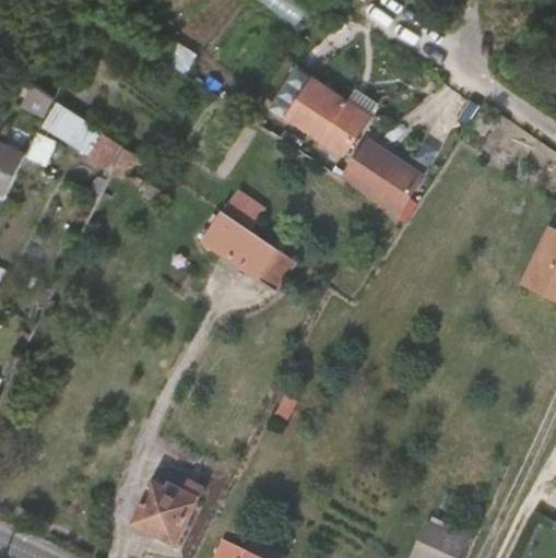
[(255,0),(294,26),(311,1),(310,0),(255,0)]
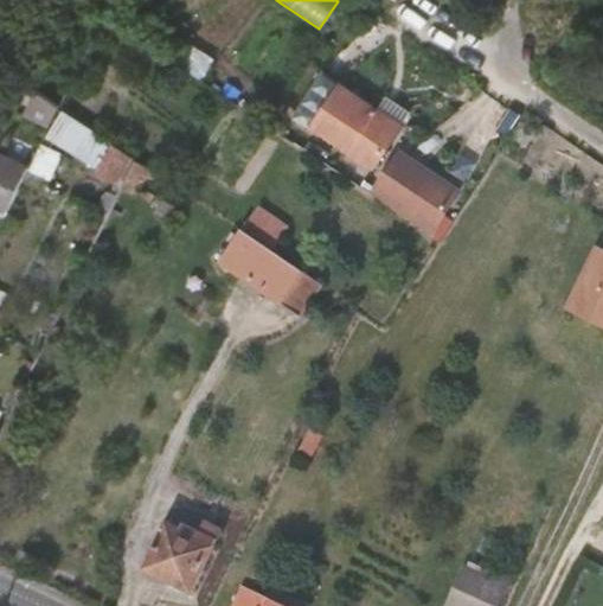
[(389,121),(324,77),(293,119),(360,164),(389,121)]
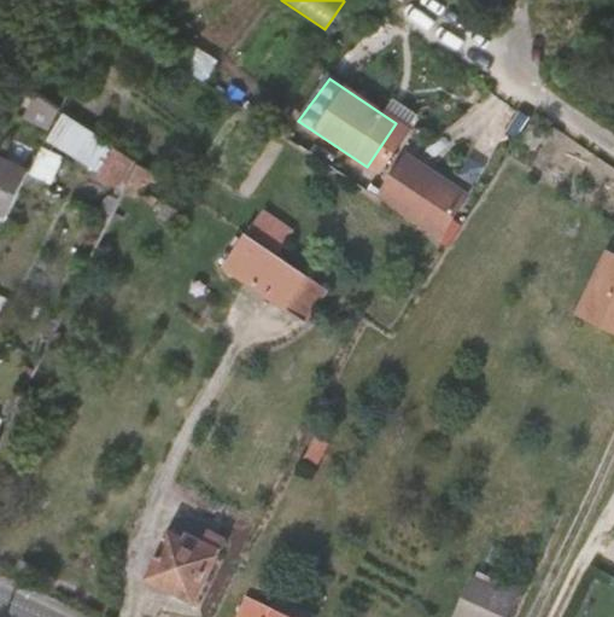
[(37,95),(28,116),(51,126),(59,105),(37,95)]
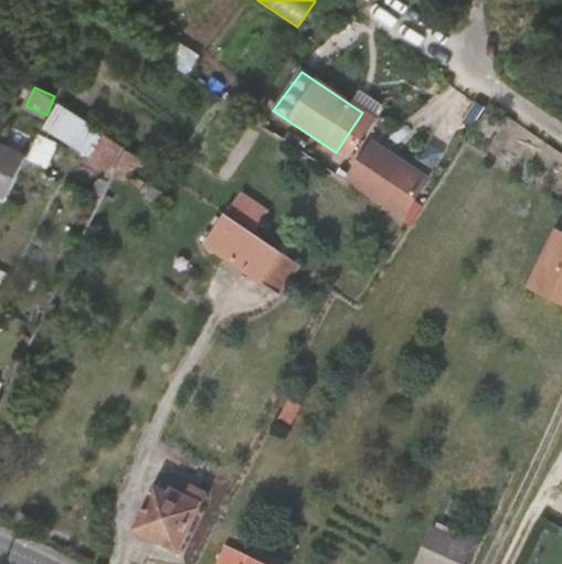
[(99,131),(56,102),(43,124),(89,153),(99,131)]
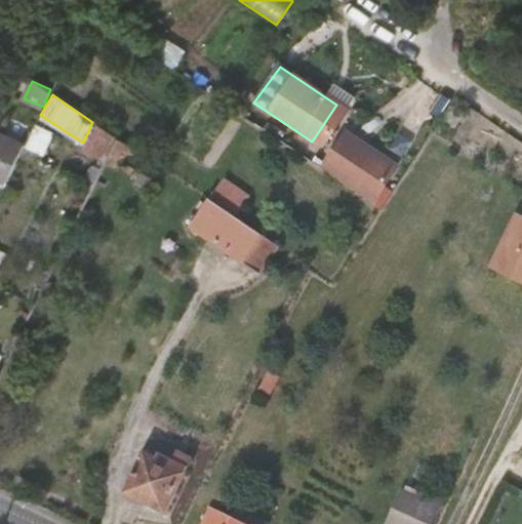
[(112,135),(92,122),(83,143),(103,155),(112,135)]
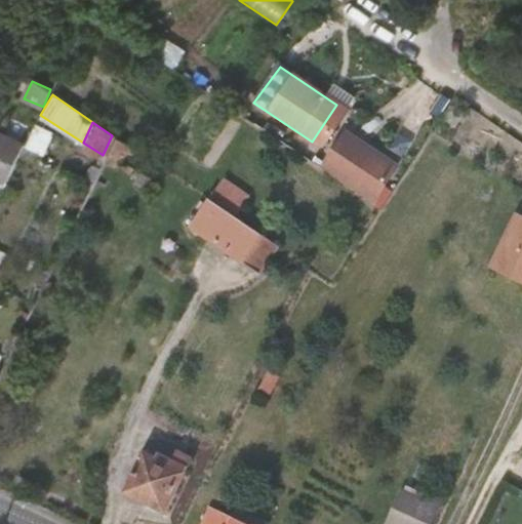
[(35,124),(26,146),(44,154),(53,132),(35,124)]
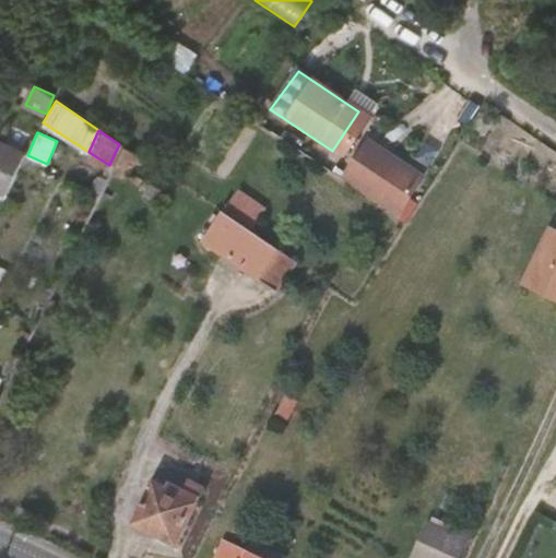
[(416,175),(364,140),(339,175),(391,211),(416,175)]
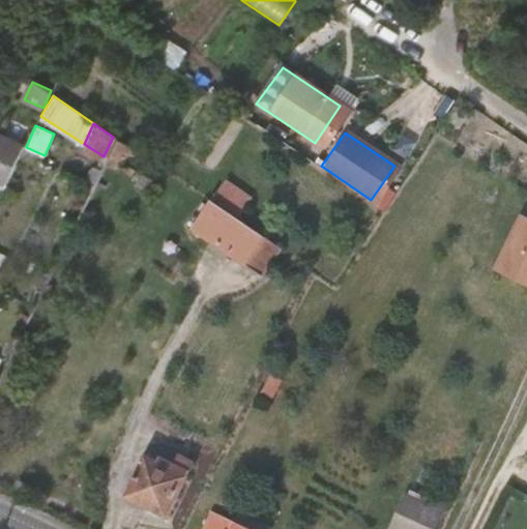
[(104,156),(103,157),(116,166),(127,147),(113,137),(104,156)]
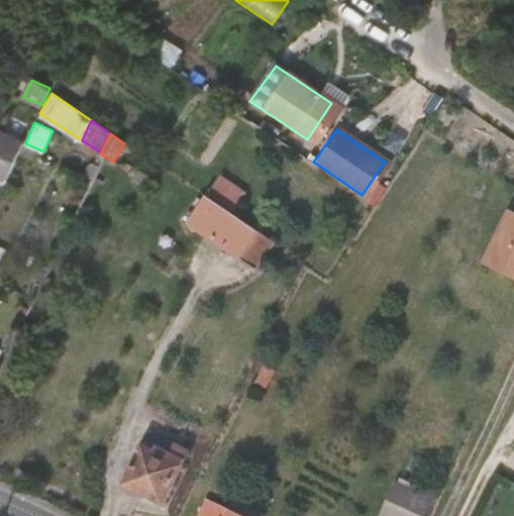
[(0,158),(12,164),(16,153),(0,145),(0,158)]
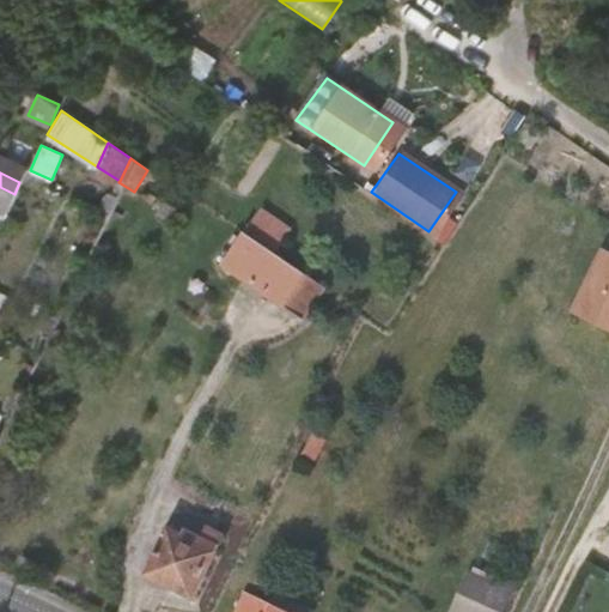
[(241,234),(218,266),(279,307),(302,276),(241,234)]
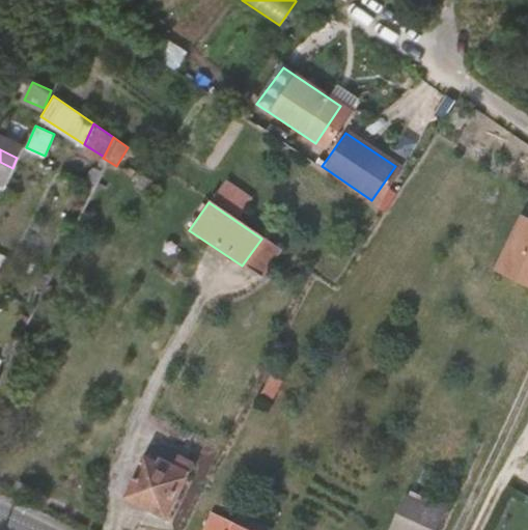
[(527,216),(521,213),(493,271),(527,287),(527,216)]
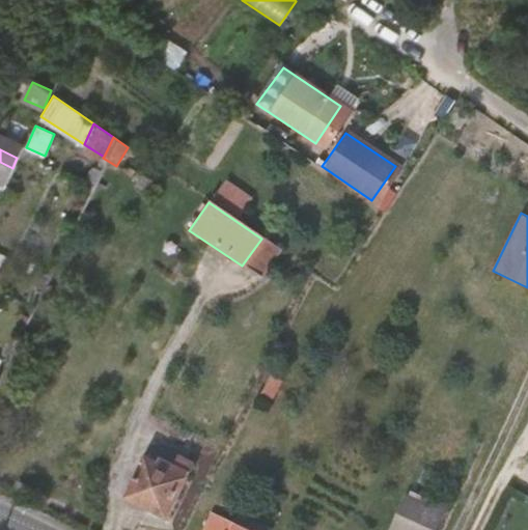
[(268,377),(260,394),(270,399),(278,380),(268,377)]
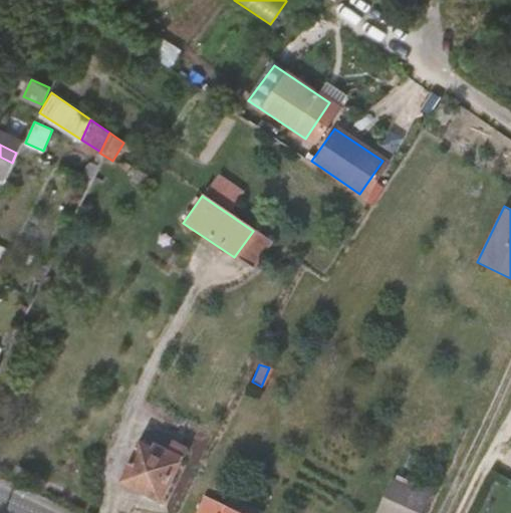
[(148,433),(141,447),(152,452),(155,447),(168,454),(172,445),(148,433)]
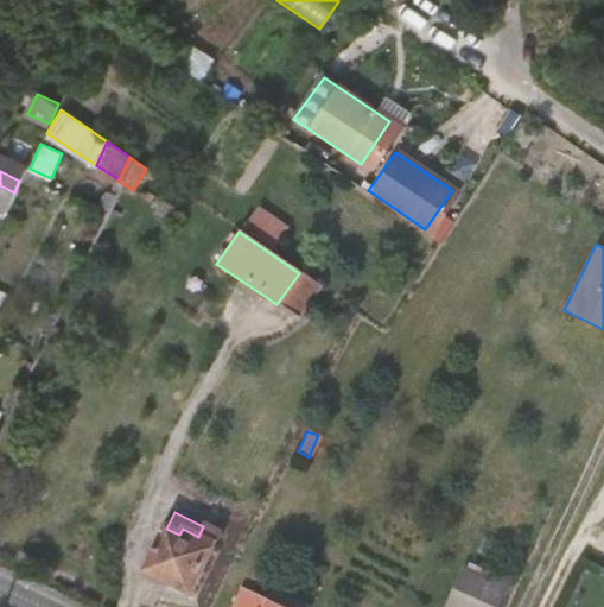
[(166,529),(145,571),(190,594),(220,536),(203,526),(198,537),(183,529),(179,535),(166,529)]
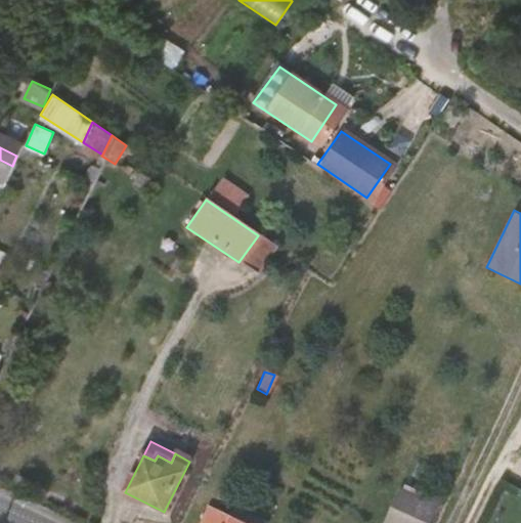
[(401,494),(388,522),(430,522),(439,504),(434,502),(432,508),(401,494)]
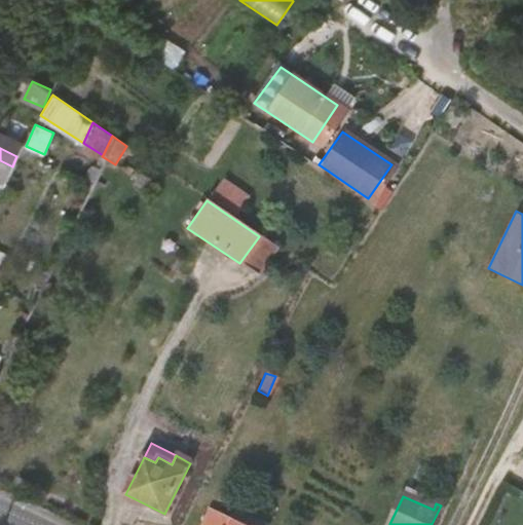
[(236,524),(208,513),(201,524),(236,524)]
